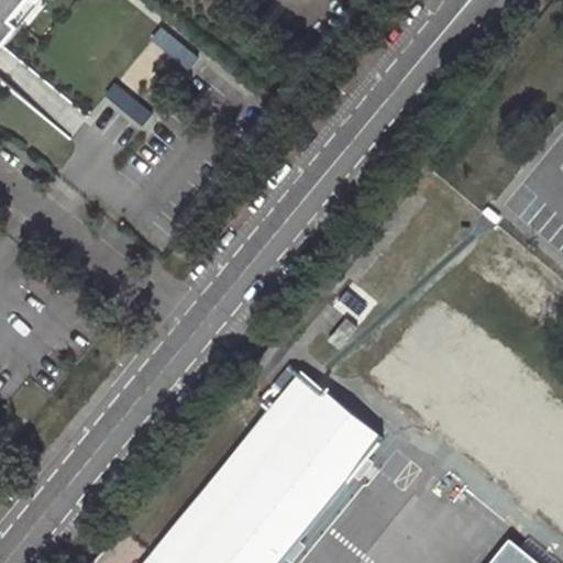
[(0,0),(0,48),(18,26),(9,20),(25,0),(37,0),(39,1),(39,0),(0,0)]
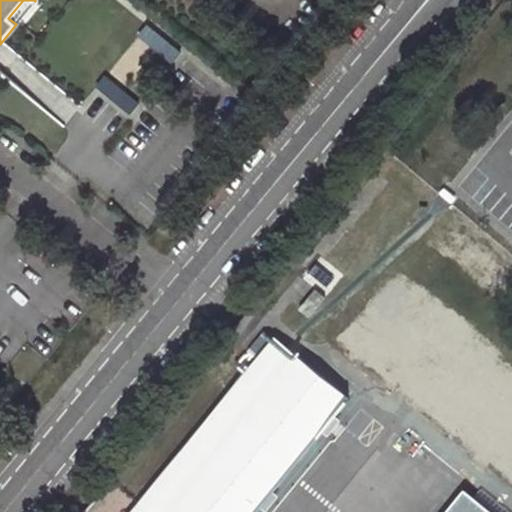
[(147,25),(138,36),(172,63),(181,52),(147,25)]
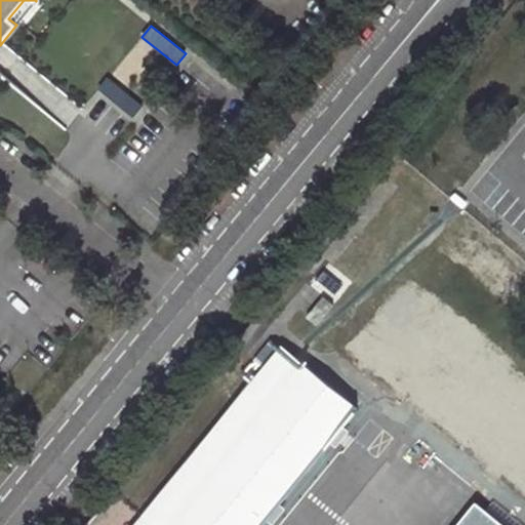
[(108,76),(98,87),(133,116),(143,105),(108,76)]
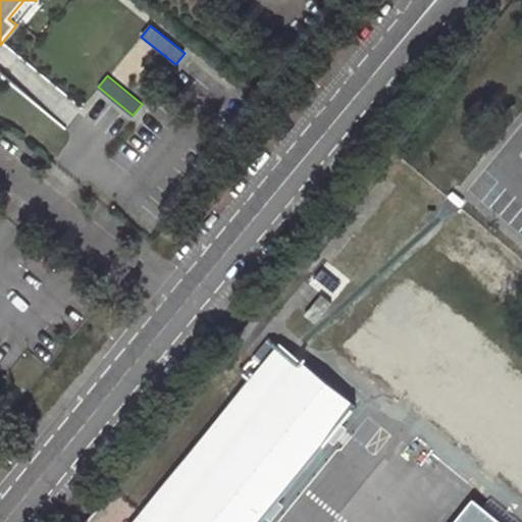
[(279,340),(128,521),(258,521),(357,402),(279,340)]
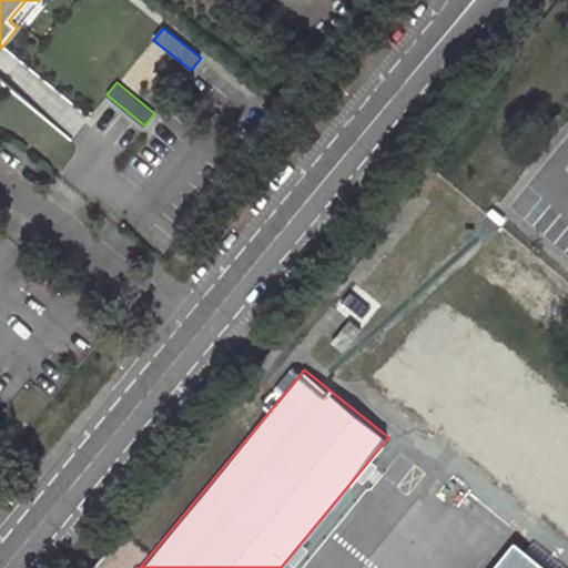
[(398,518),(443,463),(415,442),(372,497),(398,518)]
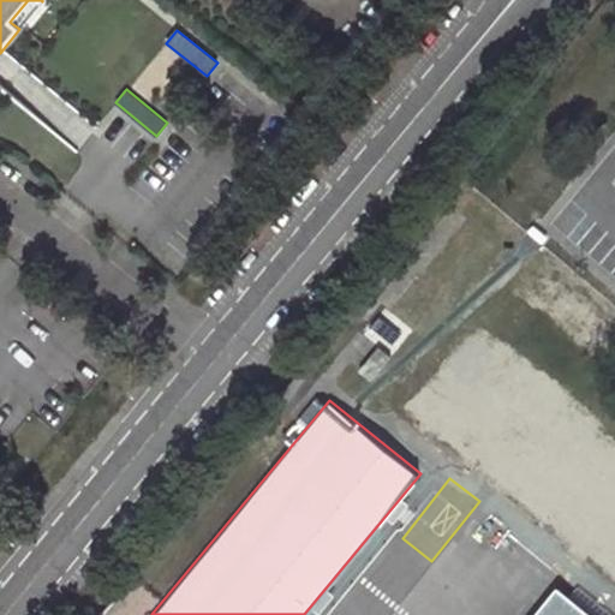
[(592,614),(556,586),(532,614),(592,614)]
